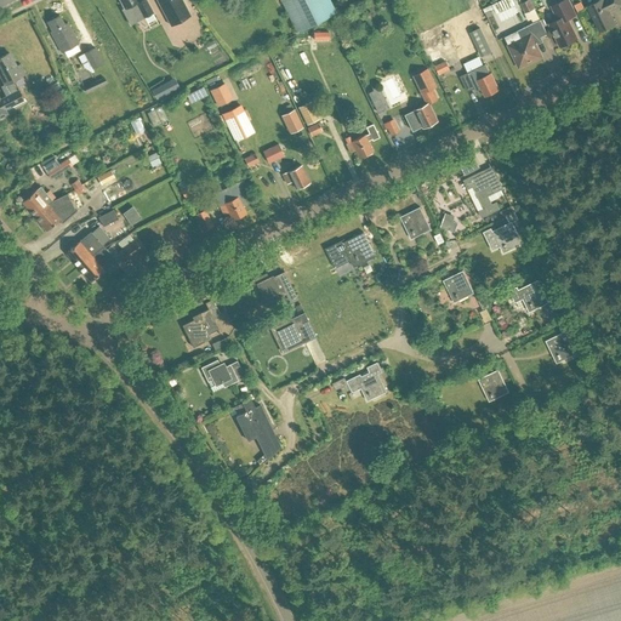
[(120,0),(124,7),(123,9),(130,24),(135,22),(135,21),(137,20),(138,21),(153,13),(146,0),(140,0),(138,1),(137,0),(120,0)]
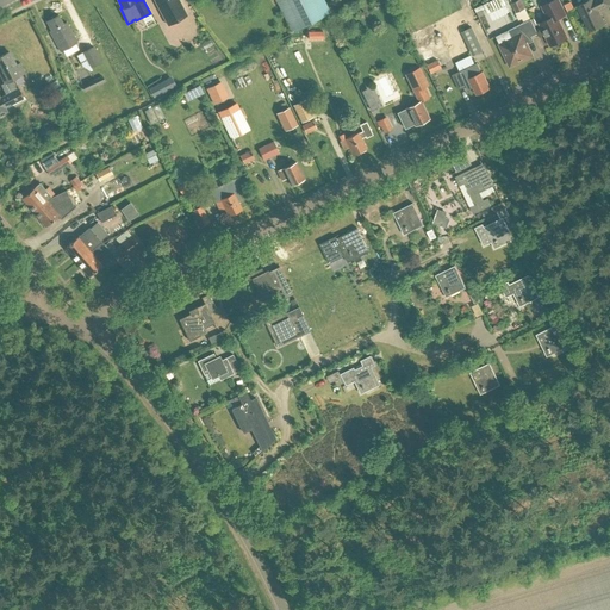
[(154,0),(168,25),(187,16),(178,0),(154,0)]
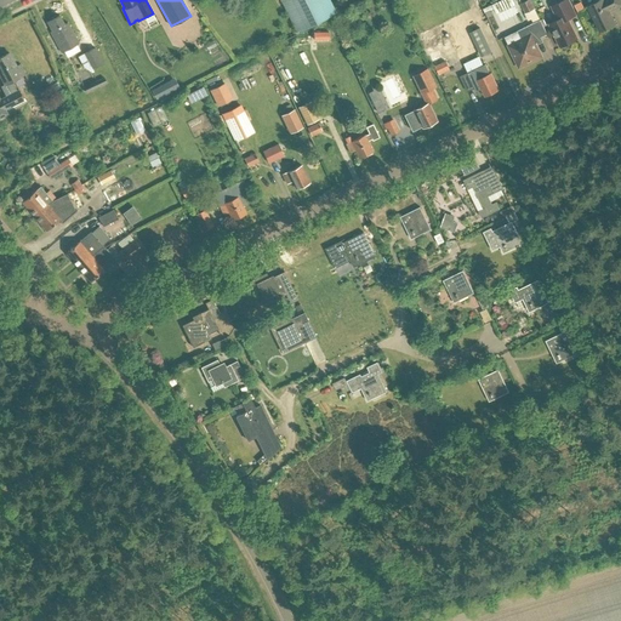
[(280,0),(297,32),(336,12),(330,0),(280,0)]
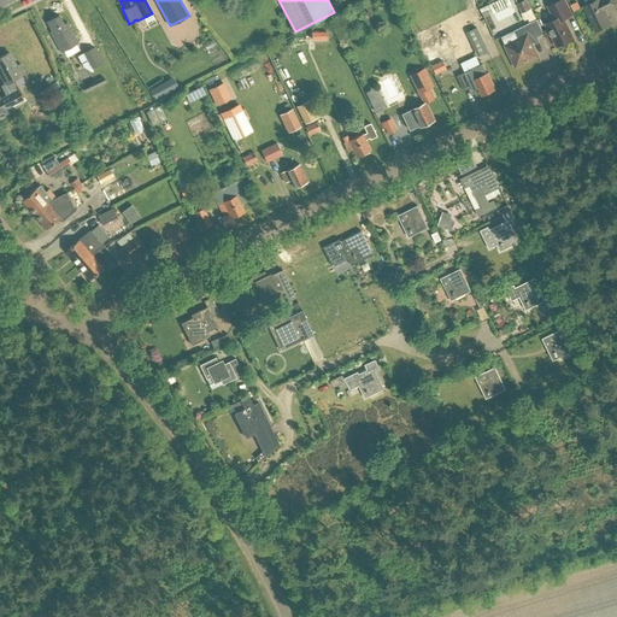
[(511,4),(509,0),(495,0),(489,4),(493,12),(511,4)]
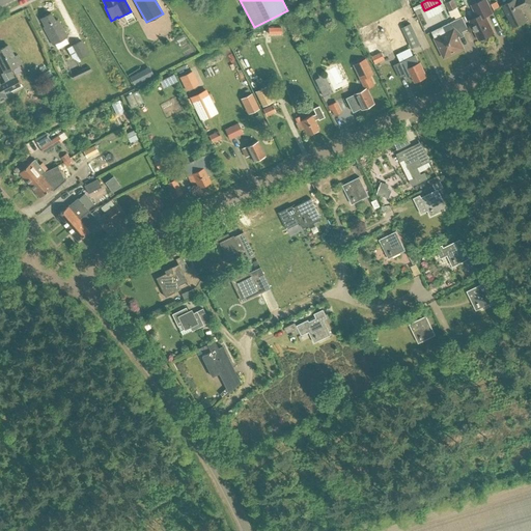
[(457,6),(453,0),(449,0),(445,2),(449,10),(457,6)]
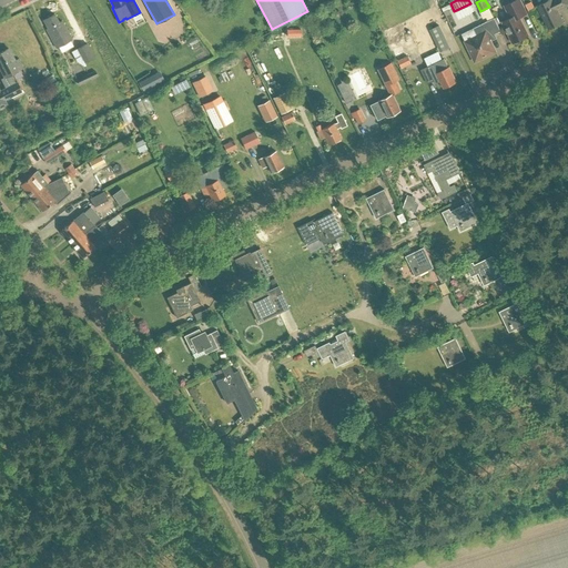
[(503,21),(513,43),(529,36),(520,17),(527,13),(520,0),(516,0),(505,6),(510,18),(504,22),(503,21)]
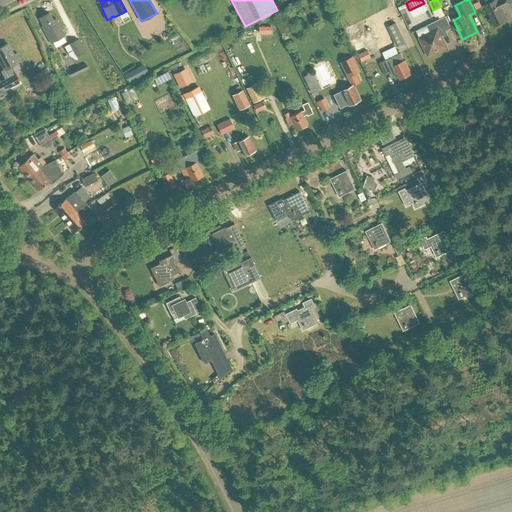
[(491,0),(492,1),(485,5),(494,24),(507,17),(503,9),(511,4),(511,1),(511,0),(491,0)]
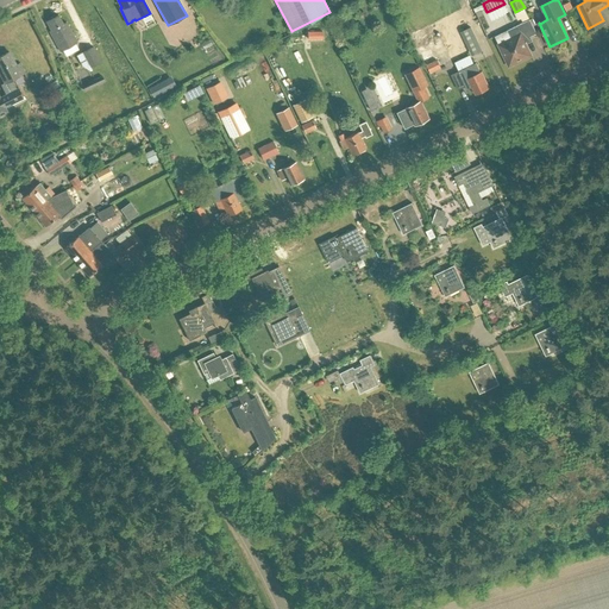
[(77,42),(67,22),(63,23),(58,14),(45,22),(50,31),(49,31),(60,51),(77,42)]
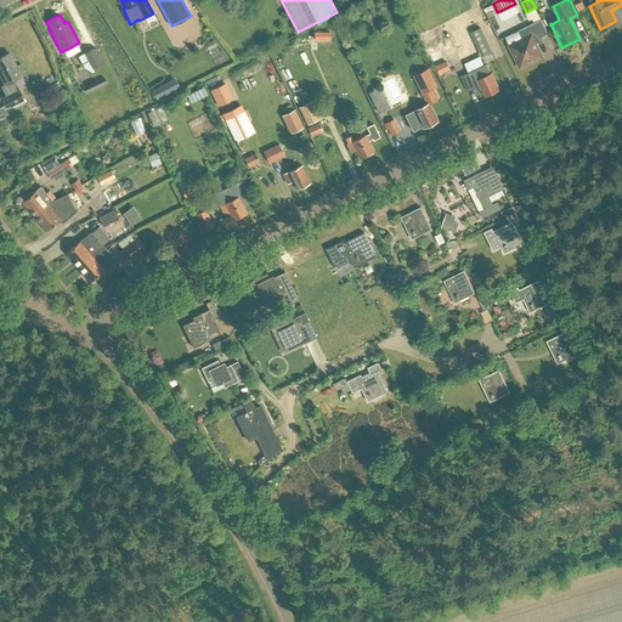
[(518,30),(522,39),(510,45),(520,67),(543,56),(535,40),(549,34),(542,20),(518,30)]
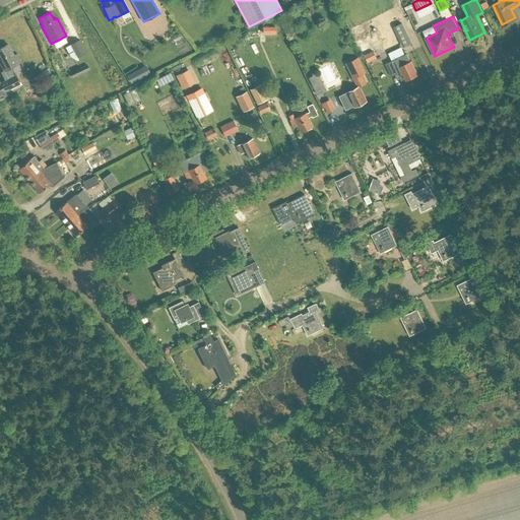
[(394,27),(404,48),(413,44),(404,22),(394,27)]
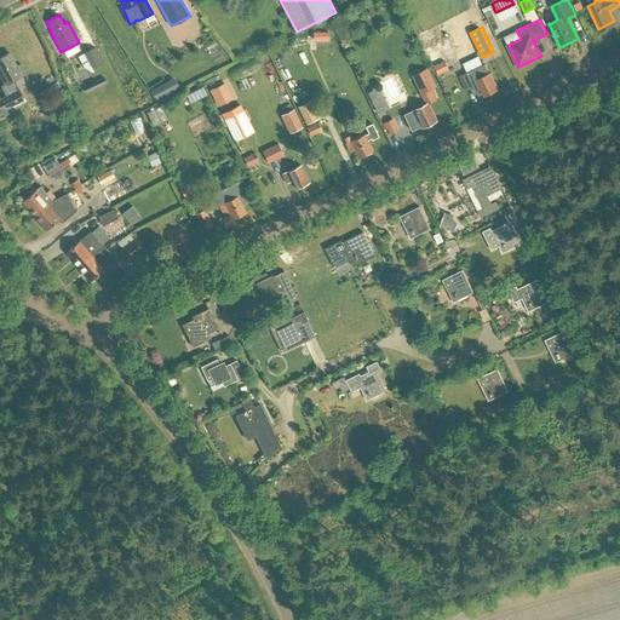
[(451,68),(461,63),(451,38),(425,47),(432,65),(448,59),(451,68)]
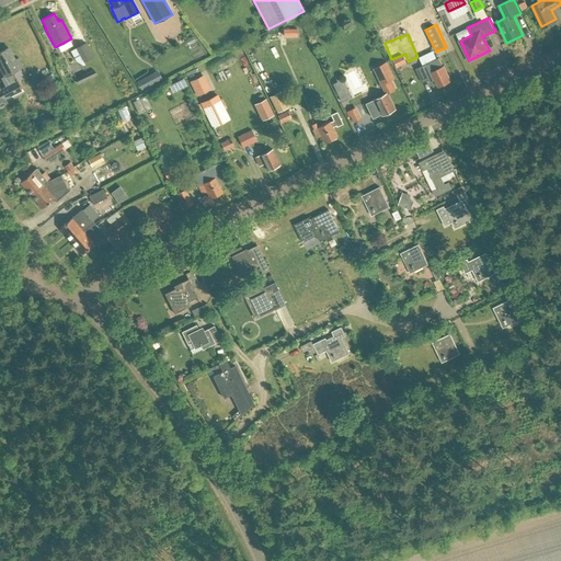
[(93,56),(86,43),(76,48),(82,61),(93,56)]
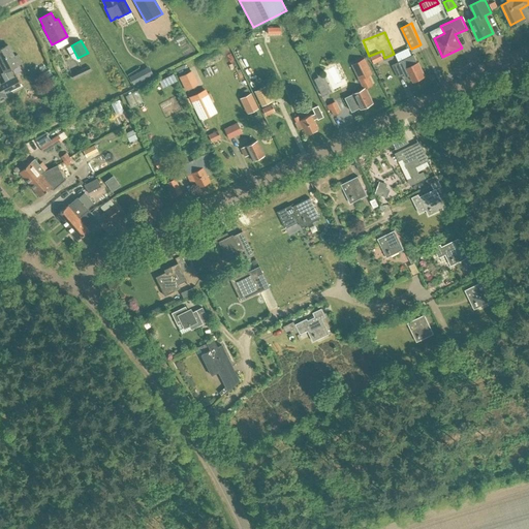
[(0,99),(6,97),(4,93),(20,85),(16,76),(14,78),(10,69),(22,63),(17,55),(13,57),(7,44),(0,49),(0,62),(4,71),(1,73),(5,82),(0,85),(0,99)]
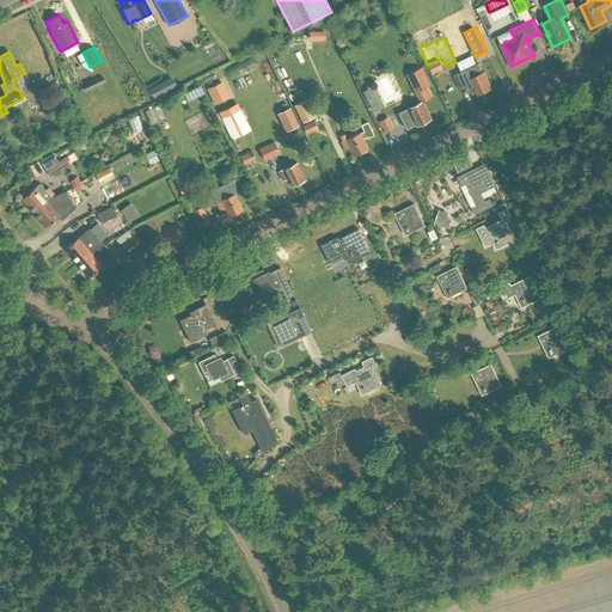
[(438,60),(424,67),(428,74),(441,68),(438,60)]
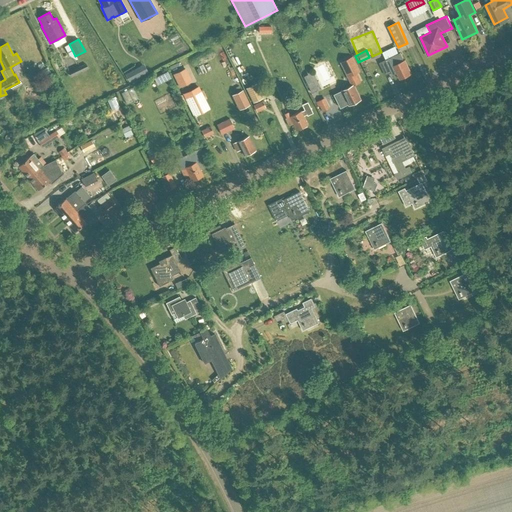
[(412,74),(405,60),(404,60),(400,53),(386,60),(389,67),(393,75),(397,73),(400,79),(412,74)]
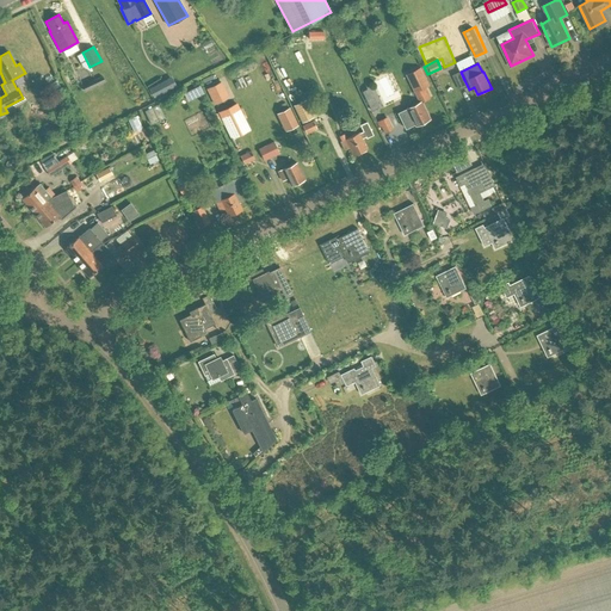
[(405,74),(414,92),(429,85),(420,67),(405,74)]
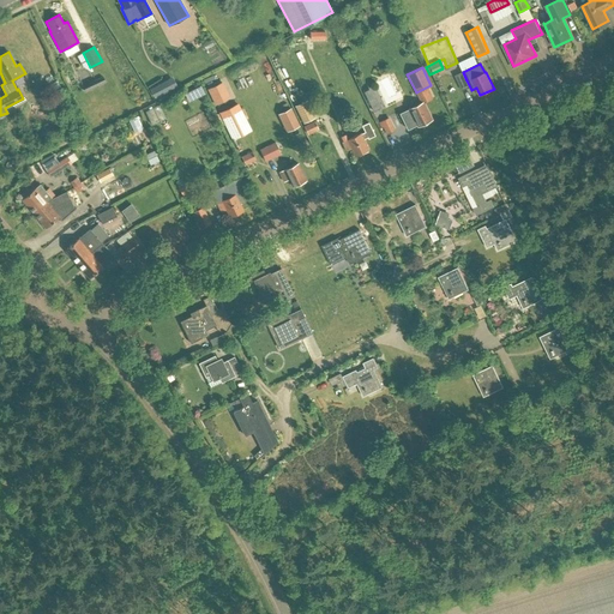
[(156,100),(179,86),(173,74),(149,89),(156,100)]
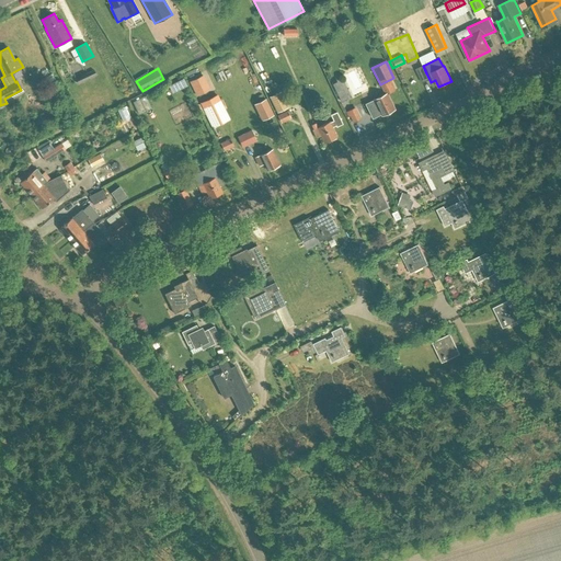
[(94,70),(75,79),(78,83),(96,75),(94,70)]
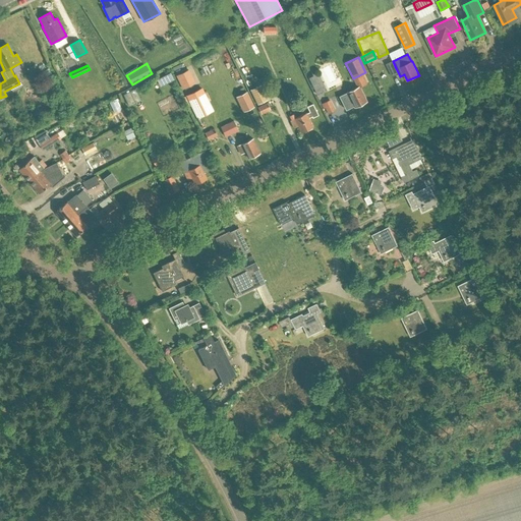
[(189,69),(177,76),(184,90),(197,82),(189,69)]
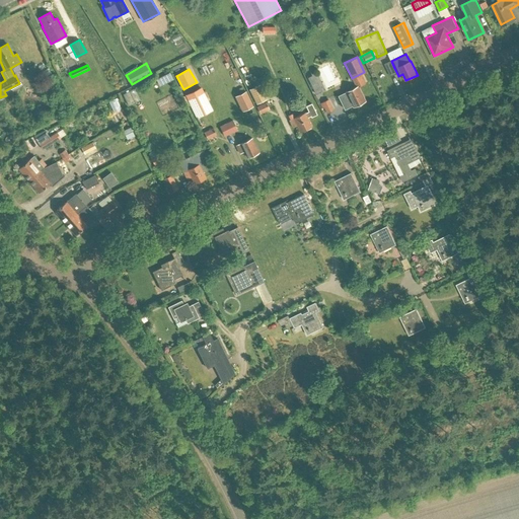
[(160,85),(174,80),(171,73),(158,78),(160,85)]
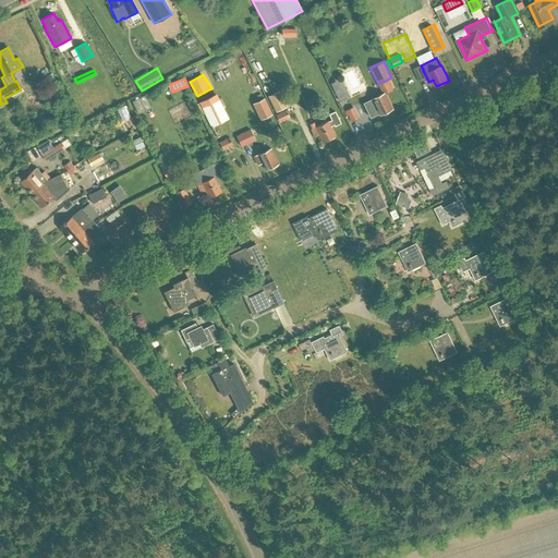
[(287,104),(275,79),(261,85),(273,110),(287,104)]
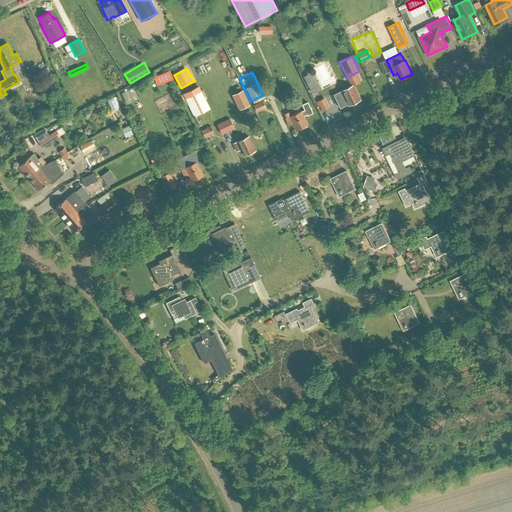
[(353,85),(337,93),(341,100),(345,98),(348,105),(360,99),(353,85)]
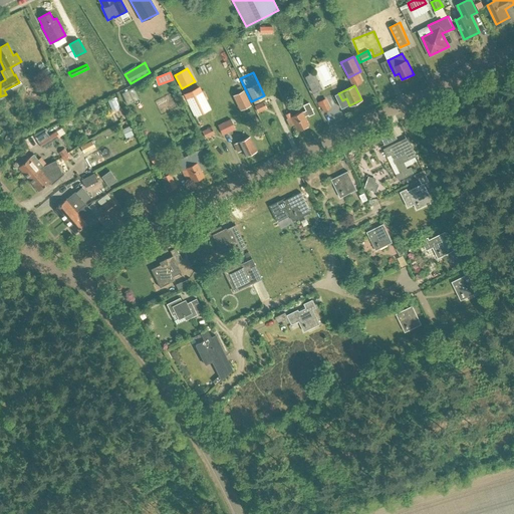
[(122,93),(127,103),(139,98),(134,88),(122,93)]
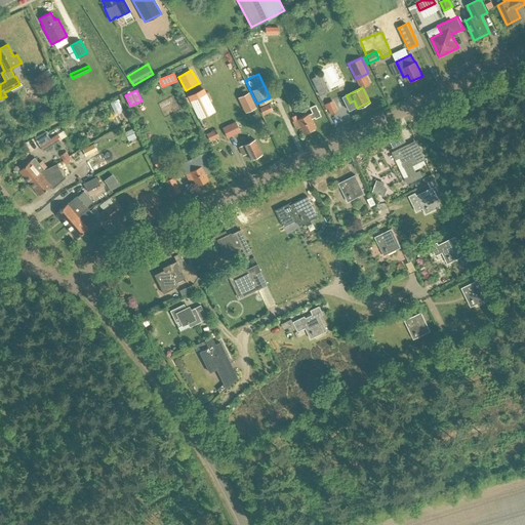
[(246,114),(257,108),(250,92),(239,97),(246,114)]
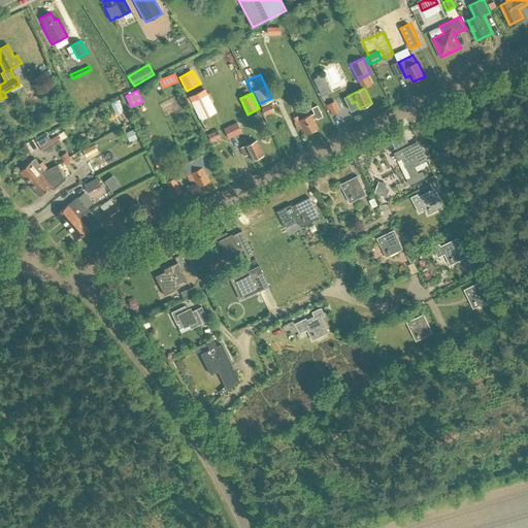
[(339,112),(334,100),(327,104),(332,116),(339,112)]
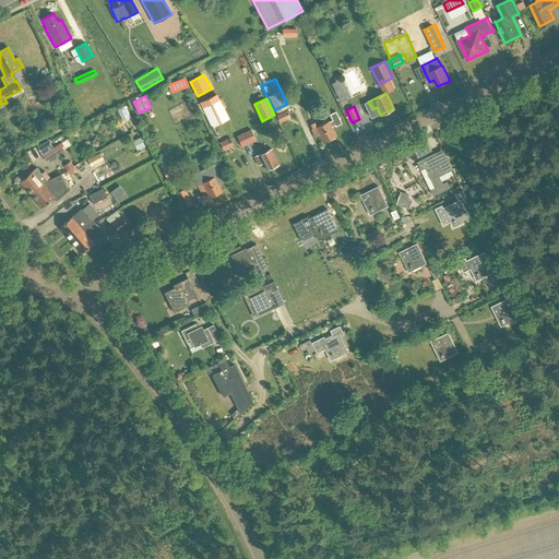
[(289,118),(285,109),(276,115),(280,122),(289,118)]
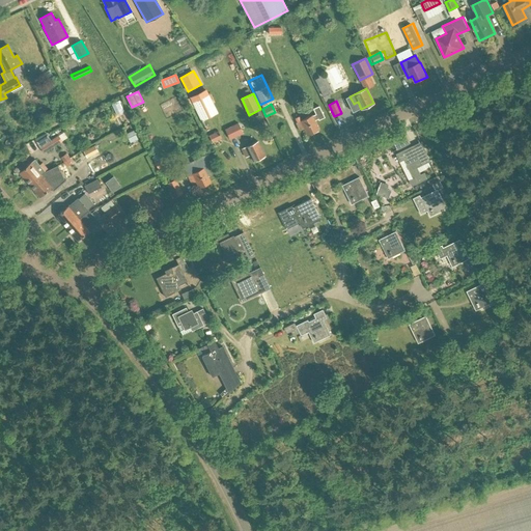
[(312,115),(301,120),(299,116),(295,118),(297,122),(296,122),(300,131),(304,129),(307,135),(318,130),(312,115)]
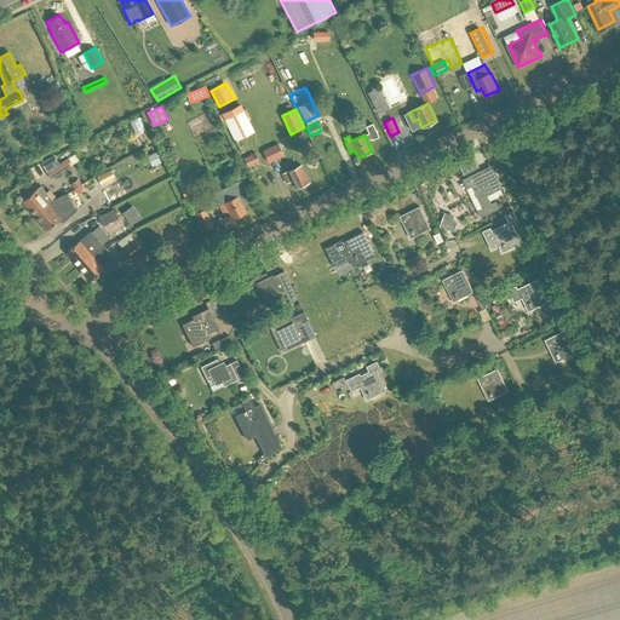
[(262,150),(268,164),(283,155),(277,143),(262,150)]
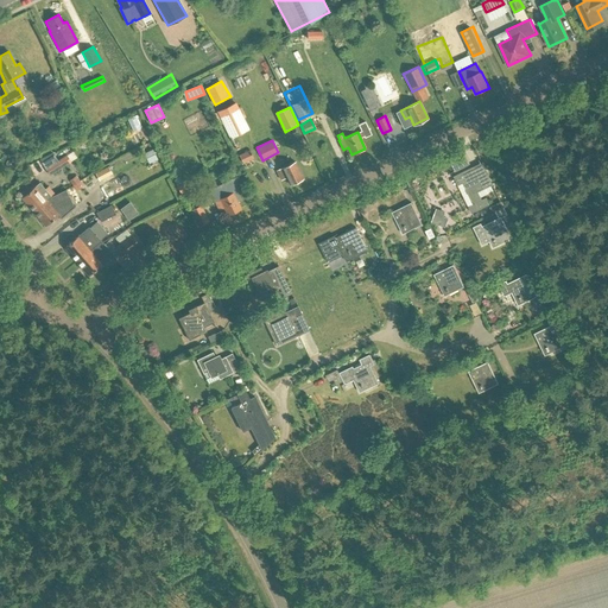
[(252,153),(241,158),(245,163),(254,158),(252,153)]
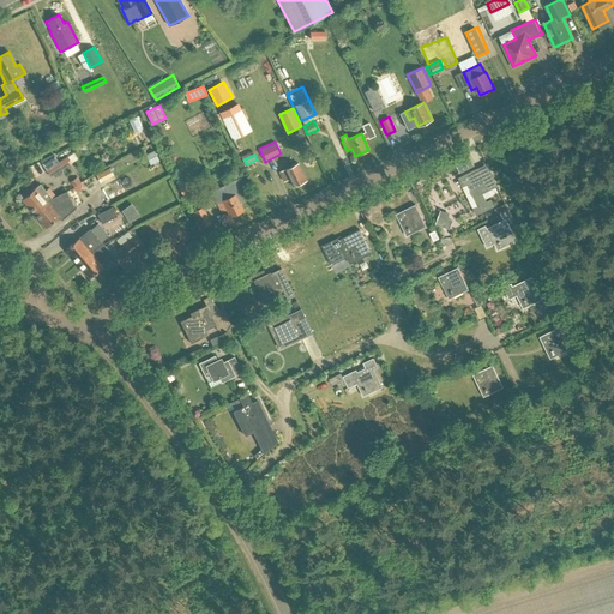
[(50,176),(71,163),(67,156),(46,170),(50,176)]
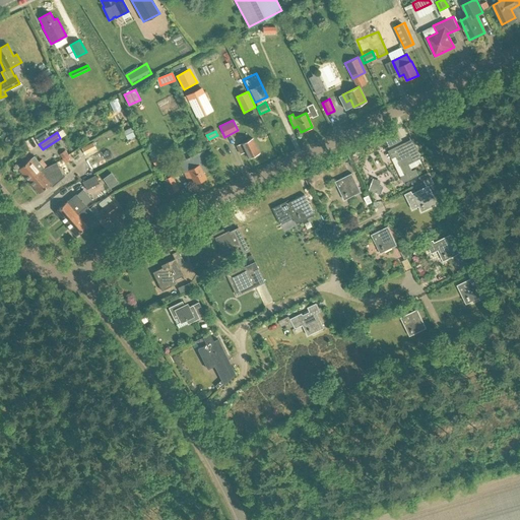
[(252,138),(237,146),(240,153),(244,151),(248,158),(259,152),(252,138)]
